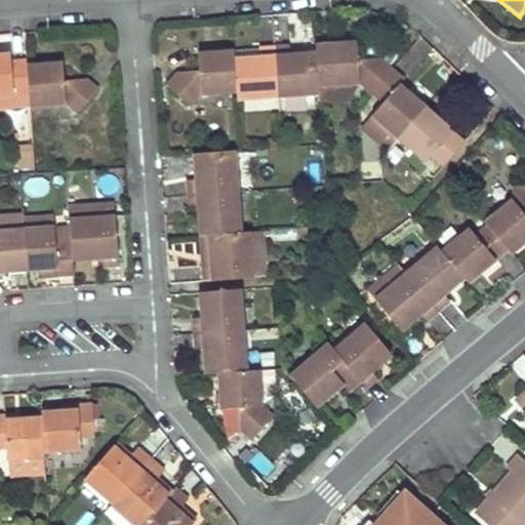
[(314,45),(315,53),(317,87),(358,84),(360,83),(370,92),(391,69),(379,58),(357,61),(356,43),(314,45)]
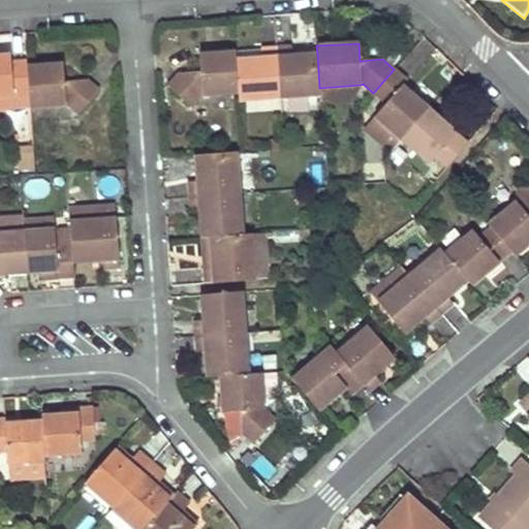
[(290,48),(275,49),(279,97),(320,95),(319,88),(317,54),(291,55),(290,48)]
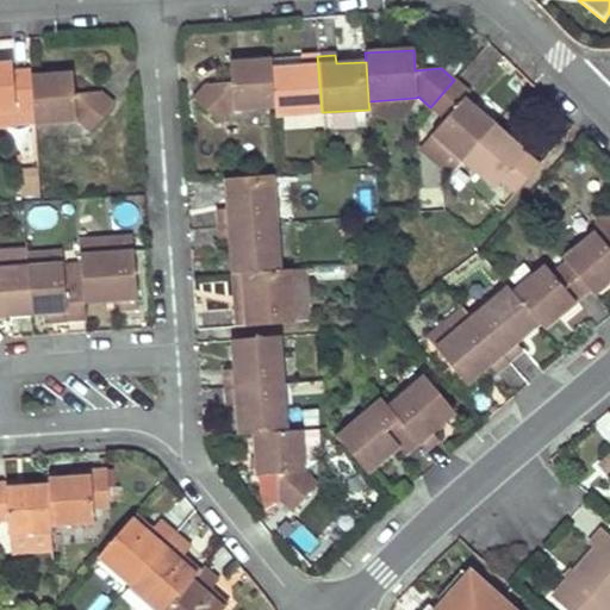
[(271,60),(274,107),(274,116),(322,112),(317,56),(271,60)]
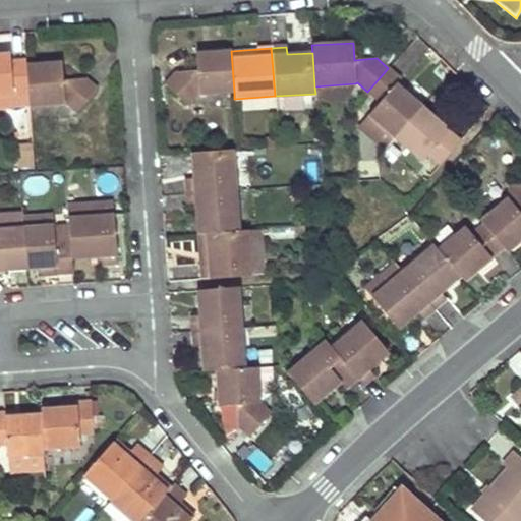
[(234,92),(231,51),(195,54),(197,70),(176,72),(165,83),(187,106),(199,94),(234,92)]
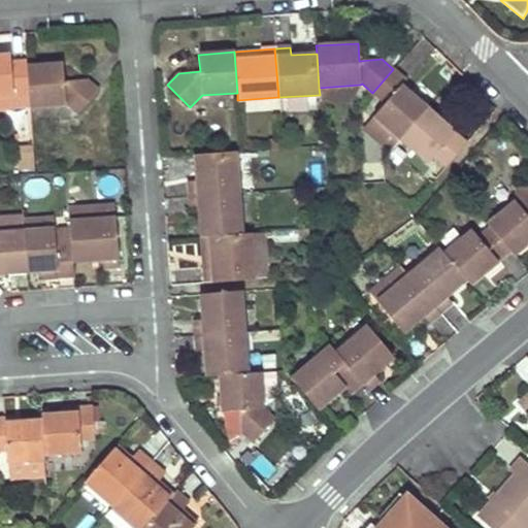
[(9,55),(0,56),(0,109),(29,107),(28,95),(26,67),(25,62),(10,63),(9,55)]
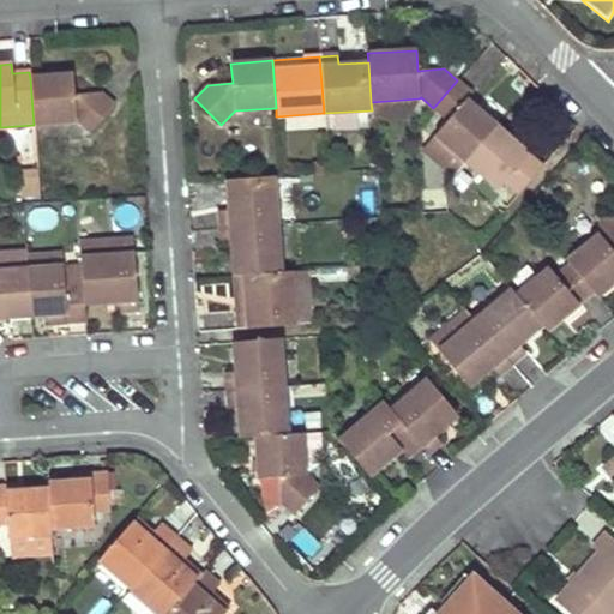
[(72,76),(30,78),(32,110),(34,125),(78,121),(88,132),(113,106),(100,91),(86,92),(74,94),(72,76)]
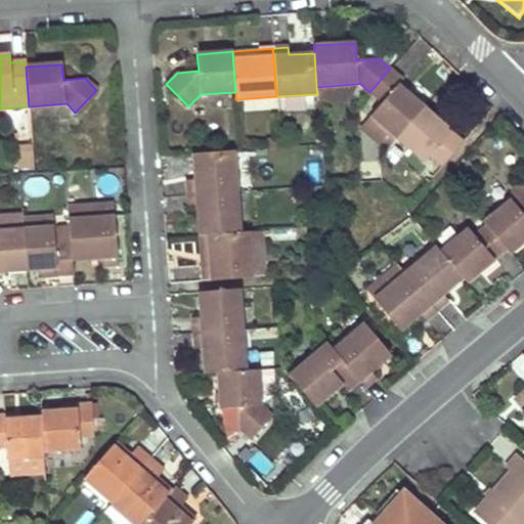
[(402,79),(390,69),(369,92),(382,102),(360,125),(387,149),(397,137),(424,107),(397,84),(402,79)]
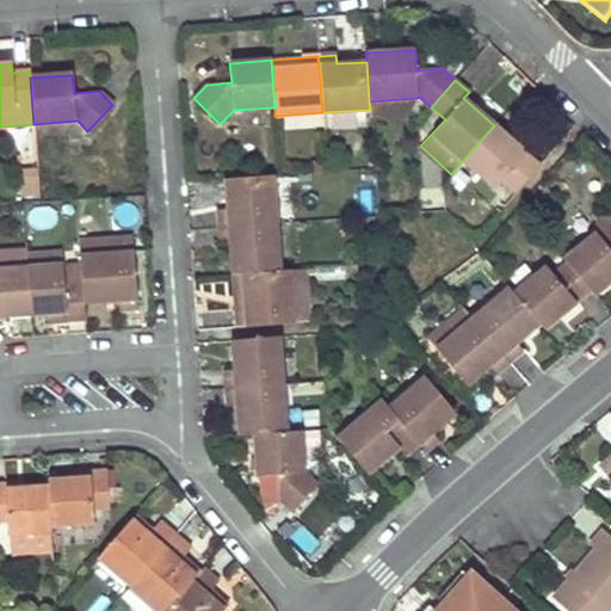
[(417,98),(369,102),(370,110),(370,118),(418,113),(417,98)]
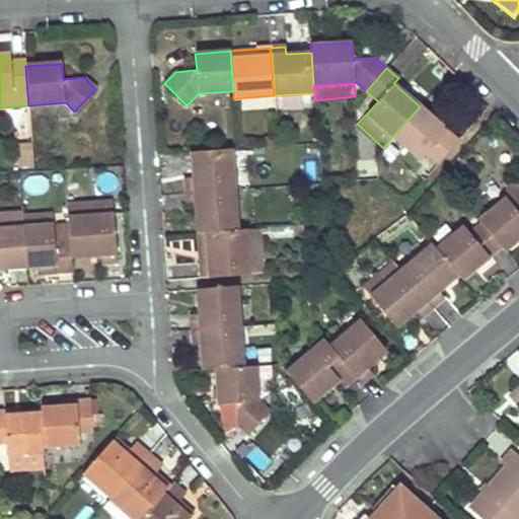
[(457,139),(420,106),(393,136),(421,161),(427,154),(437,163),(457,139)]
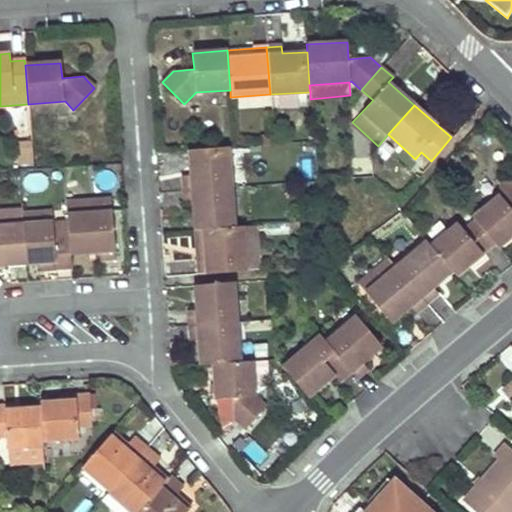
[(17,165),(34,164),(32,142),(16,143),(17,165)]
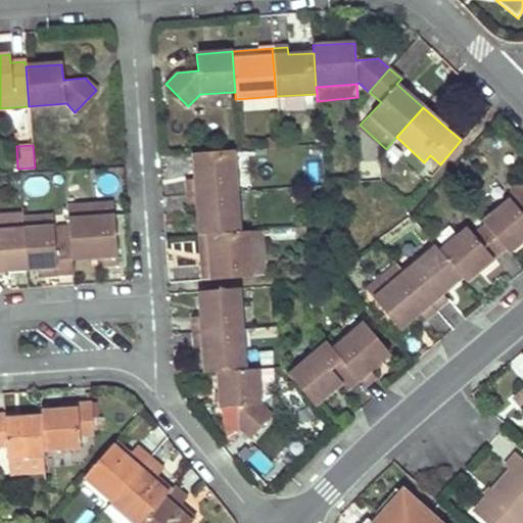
[(187,180),(188,195),(236,192),(233,151),(194,153),(195,179),(191,180),(187,180)]
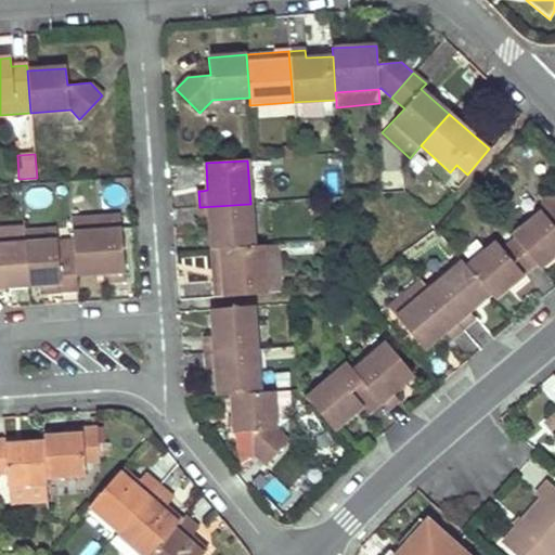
[(536,263),(537,265),(540,268),(554,254),(554,195),(541,195),(541,210),(512,235),(513,237),(515,239),(536,263)]
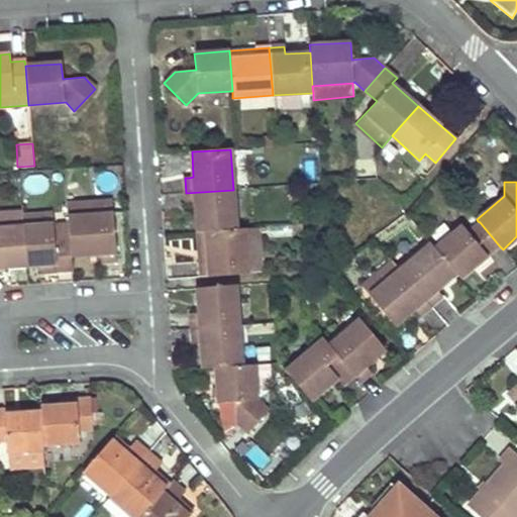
[(198,232),(206,231),(236,229),(233,190),(186,193),(187,207),(196,207),(198,232)]
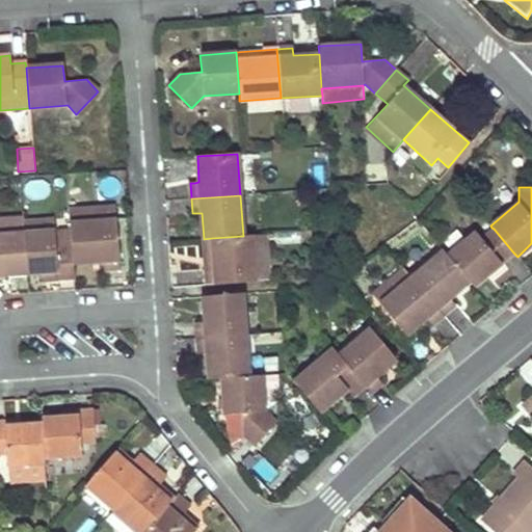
[(114,208),(69,209),(70,223),(114,219),(114,208)]
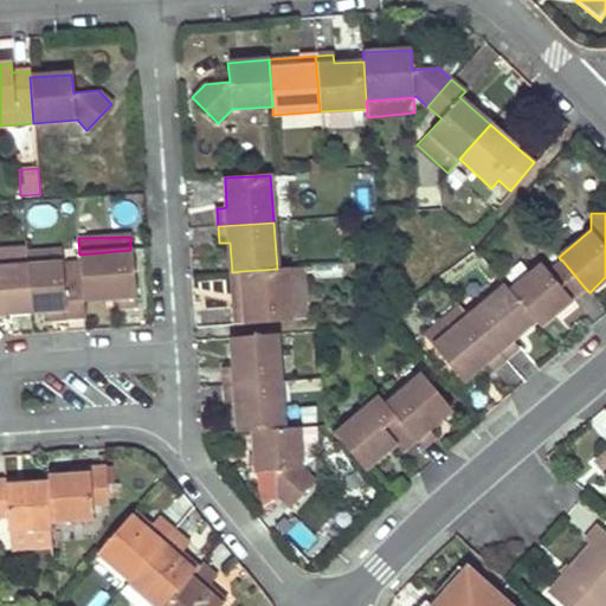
[(27,265),(31,311),(43,311),(66,309),(66,321),(83,318),(82,303),(81,279),(62,281),(60,263),(59,247),(26,250),(27,265)]
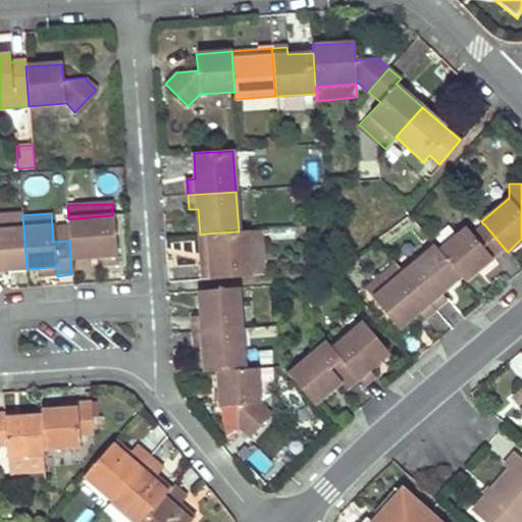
[(68,219),(69,241),(70,261),(101,258),(101,265),(115,264),(112,215),(68,219)]
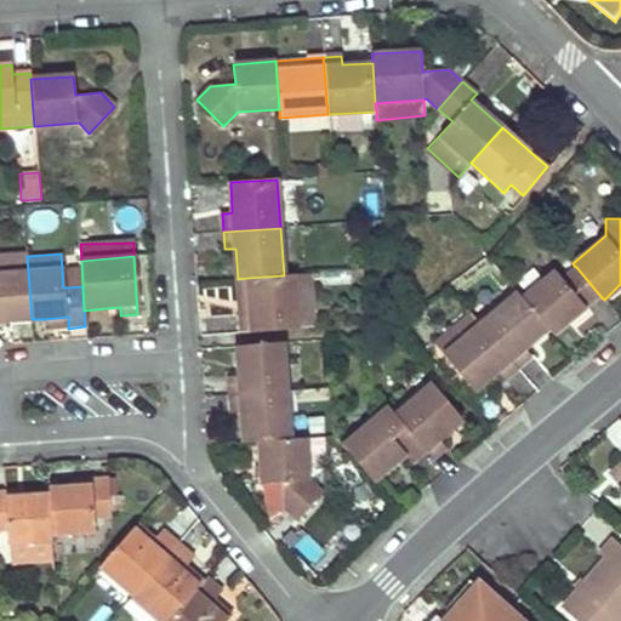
[(576,267),(574,266),(560,277),(554,269),(522,297),(547,329),(548,329),(553,335),(599,295),(576,267)]
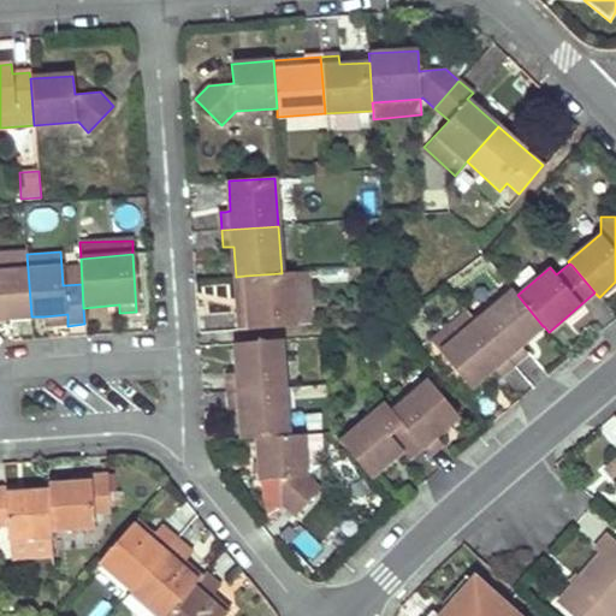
[(0,319),(31,317),(28,270),(0,271),(0,319)]
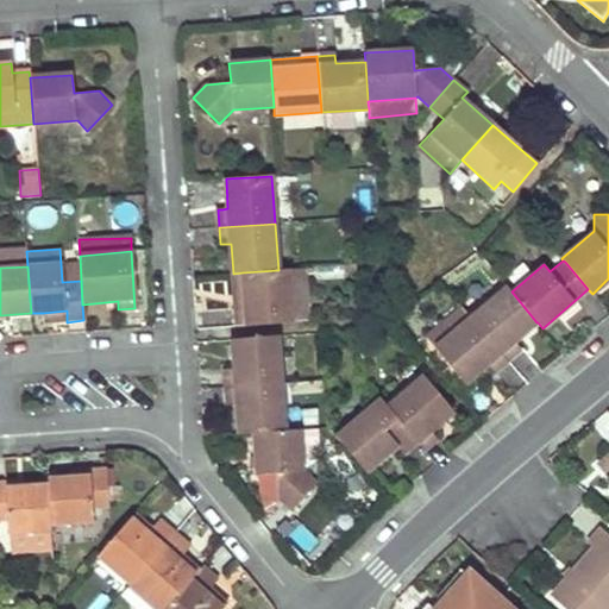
[(306,321),(301,268),(288,269),(293,322),(306,321)]
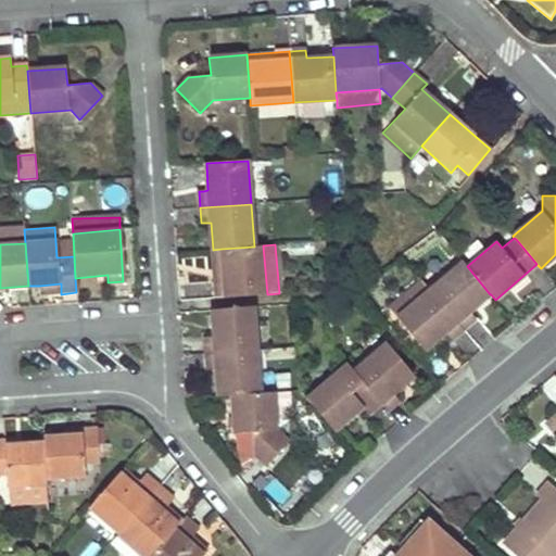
[(254,247),(222,249),(224,281),(215,281),(217,298),(267,294),(263,245),(254,247)]
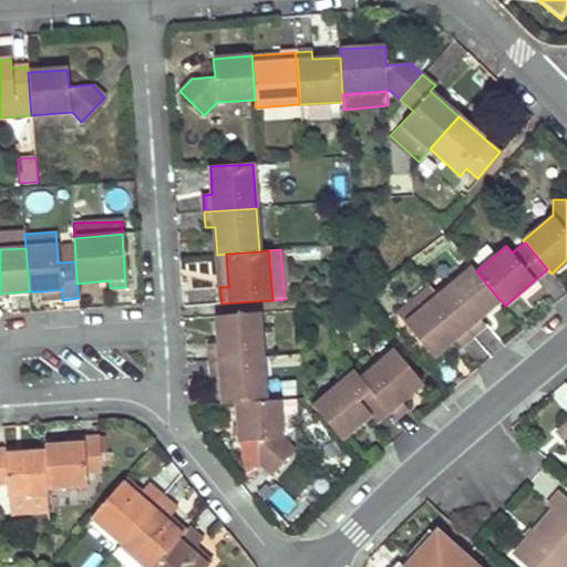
[(219,287),(228,287),(226,254),(217,255),(219,287)]
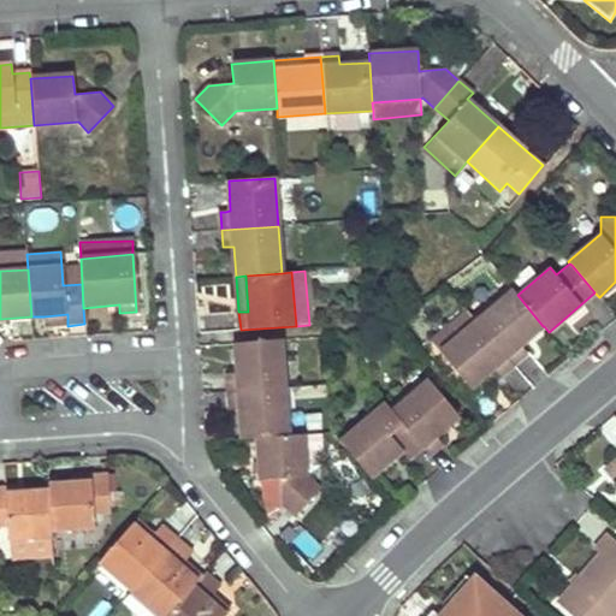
[(475,321),(513,366),(527,354),(520,345),(543,326),(517,295),(513,290),(513,289),(475,320),(475,321)]
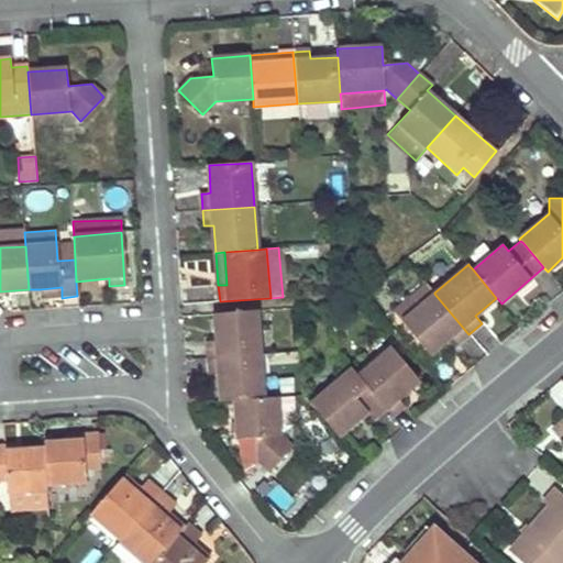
[(456,344),(468,334),(434,294),(434,293),(427,283),(392,311),(428,354),(450,337),(456,344)]
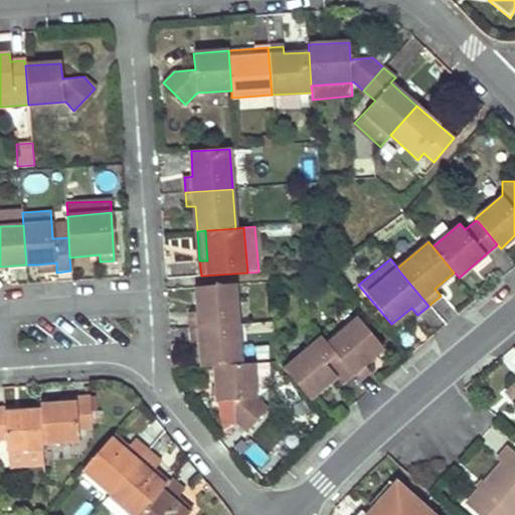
[(56,273),(56,263),(36,265),(37,274),(56,273)]
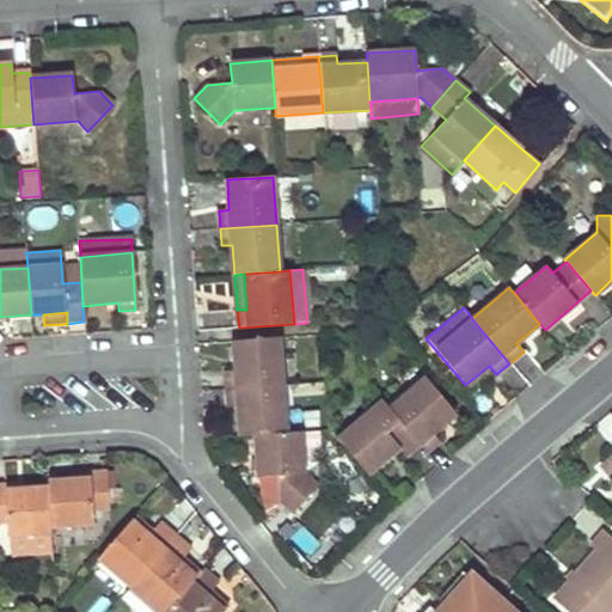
[(226,389),(283,384),(280,337),(233,341),(236,371),(225,371),(226,389)]
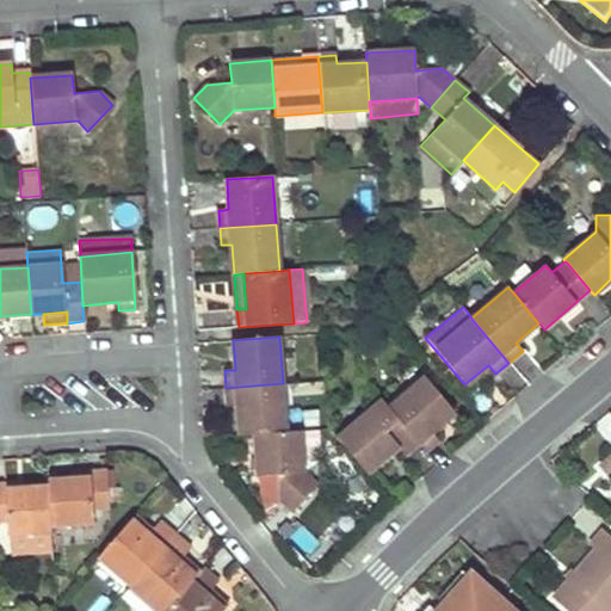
[(418,445),(425,452),(438,442),(433,434),(456,415),(424,377),(388,408),(418,445)]
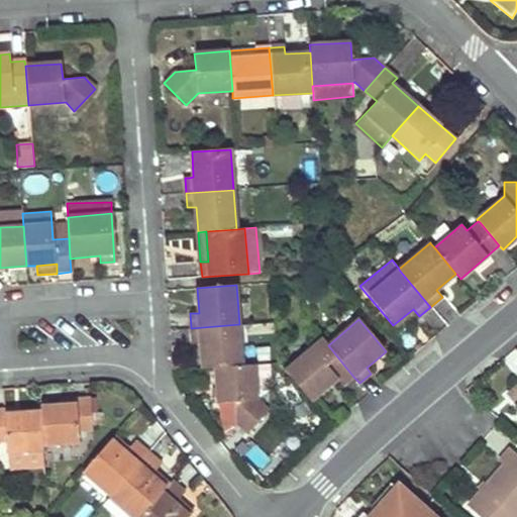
[(242,366),(239,324),(191,328),(192,343),(200,343),(202,369),(215,368),(242,366)]
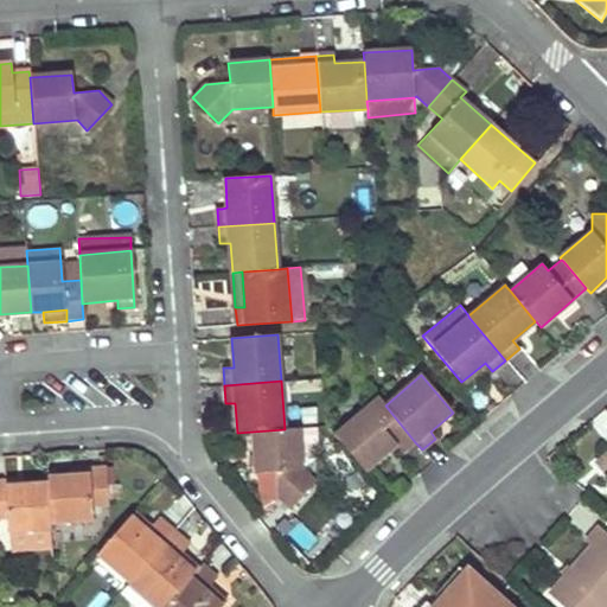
[(402,454),(415,442),(385,406),(379,398),(378,397),(334,434),(365,471),(395,446),(402,454)]
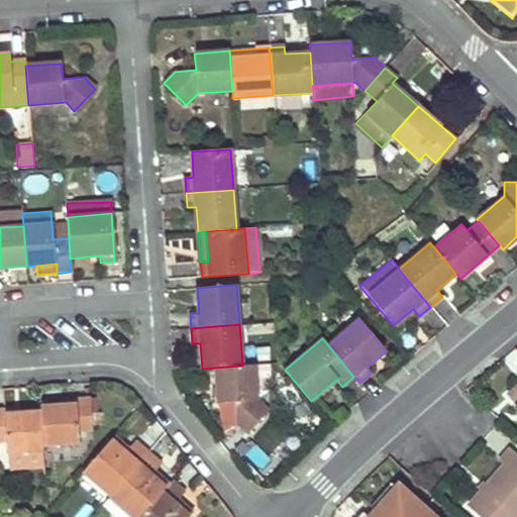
[(254,364),(242,366),(215,368),(216,385),(218,403),(234,402),(237,424),(246,434),(269,410),(257,398),(254,364)]
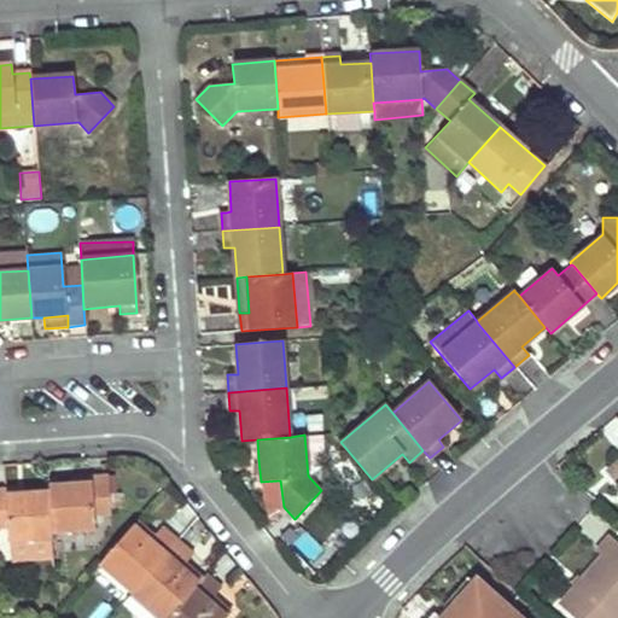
[(617,465),(607,476),(612,483),(617,477),(617,465)]
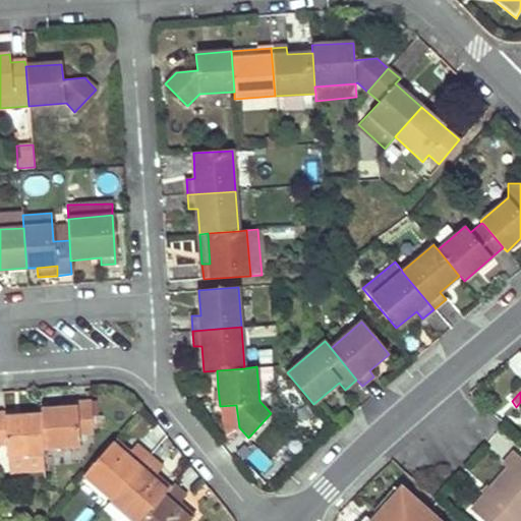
[(41,410),(41,414),(44,450),(80,447),(78,436),(93,433),(90,402),(72,404),(73,408),(41,410)]
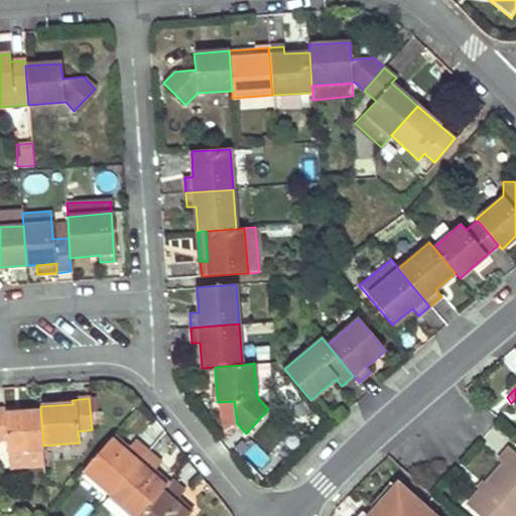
[(8,408),(0,408),(0,441),(7,441),(7,454),(43,450),(43,445),(40,410),(8,412),(8,408)]
